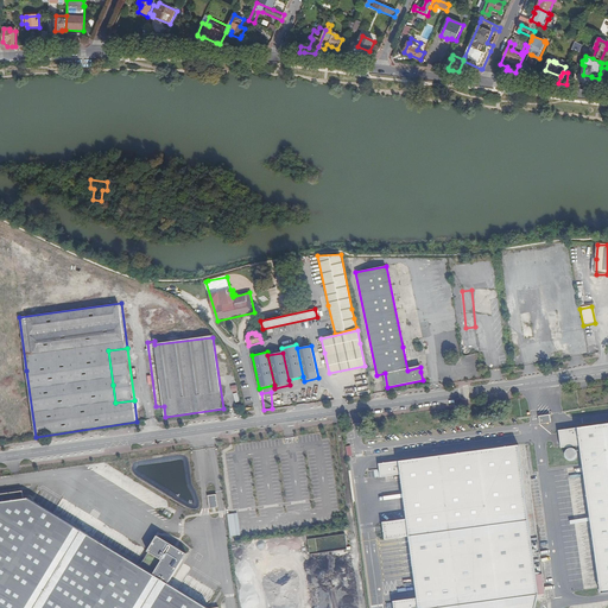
[(607,423),(559,431),(562,448),(581,445),(602,594),(607,593),(607,423)]
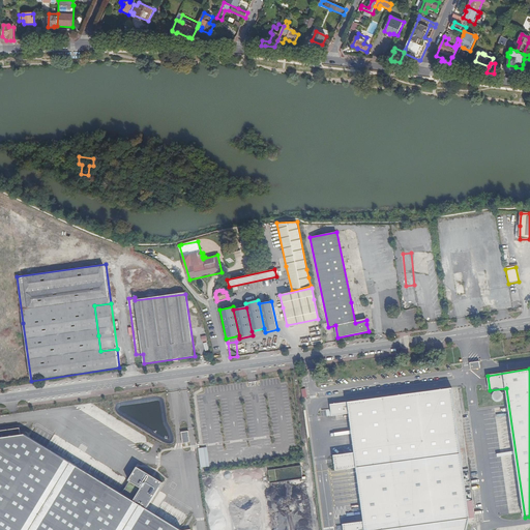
[(452,388),(331,406),(333,417),(351,414),(356,453),(335,457),(337,471),(358,468),(365,522),(345,525),(345,529),(467,529),(470,519),(452,388)]
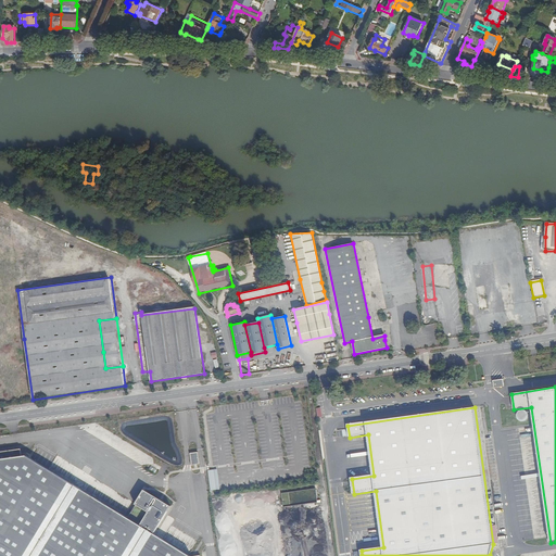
[(518,413),(517,414),(517,415),(517,416),(517,417),(518,418),(518,419),(519,420),(521,421),(523,421),(526,420),(527,420),(528,418),(529,418),(529,416),(529,415),(528,413),(527,412),(527,411),(525,411),(523,409),(522,409),(520,411),(519,412),(518,412),(518,413)]
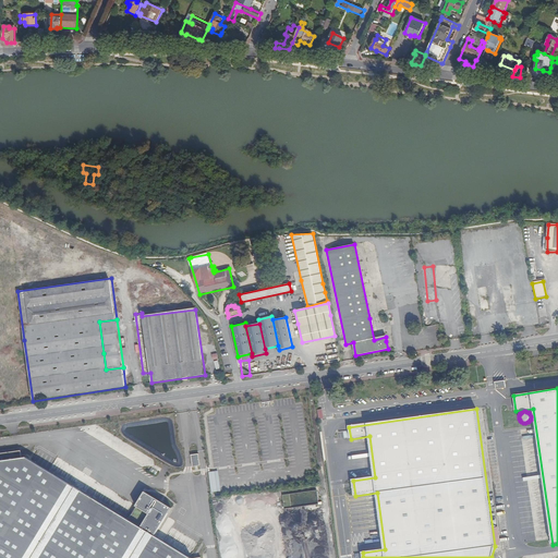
[(138,529),(24,458),(21,458),(20,450),(0,452),(0,557),(199,557),(197,557),(187,557),(153,536),(138,529)]
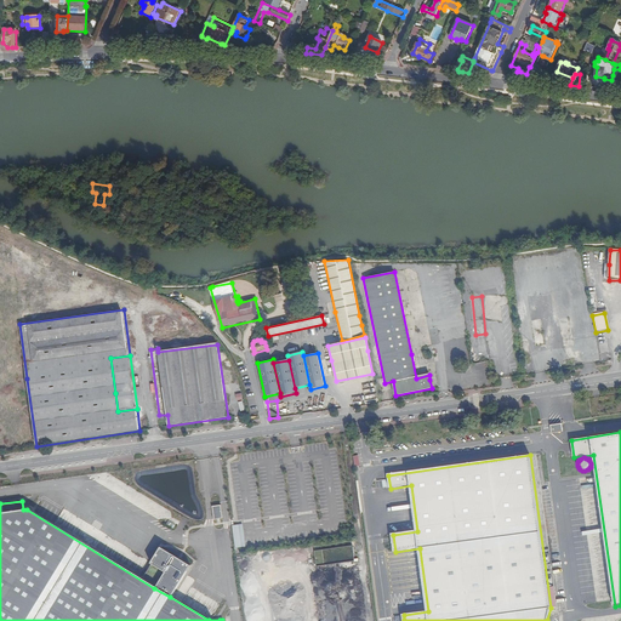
[(222,505),(214,506),(215,519),(223,518),(222,505)]
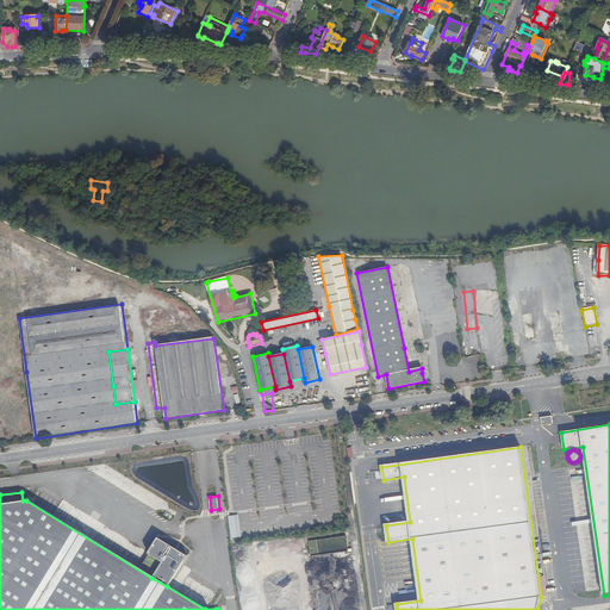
[(230,516),(231,537),(241,537),(240,515),(230,516)]
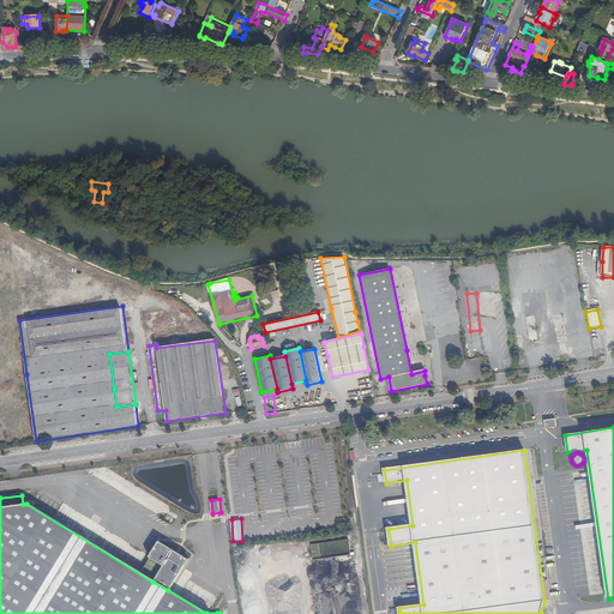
[(162,566),(152,582),(168,590),(187,560),(157,541),(146,558),(162,566)]
